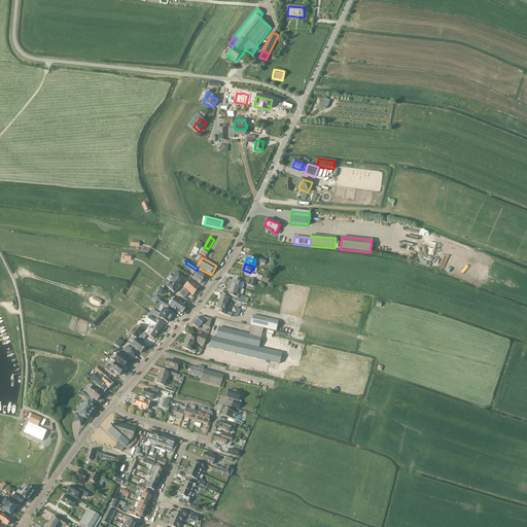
[(197,281),(201,284),(204,279),(205,280),(207,277),(199,271),(194,277),(191,275),(189,277),(197,282),(197,281)]
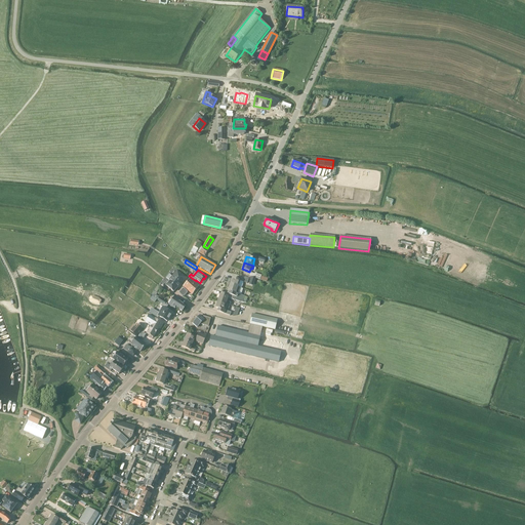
[(167,286),(175,293),(179,288),(188,278),(178,271),(170,280),(171,281),(167,286)]
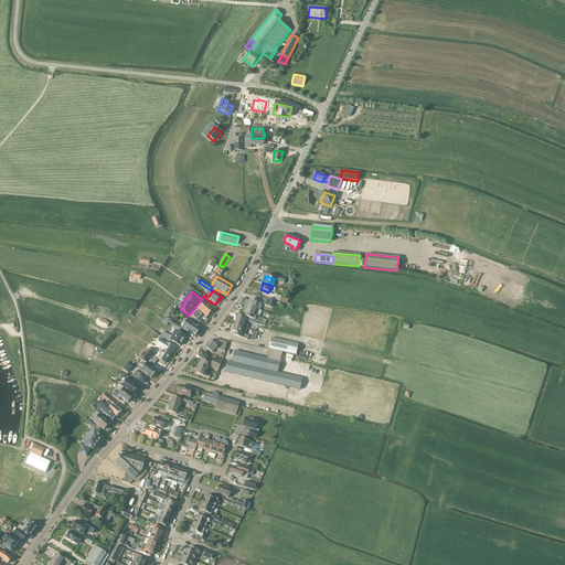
[(269,294),(268,297),(287,304),(288,300),(281,298),(281,297),(275,294),(274,296),(269,294)]
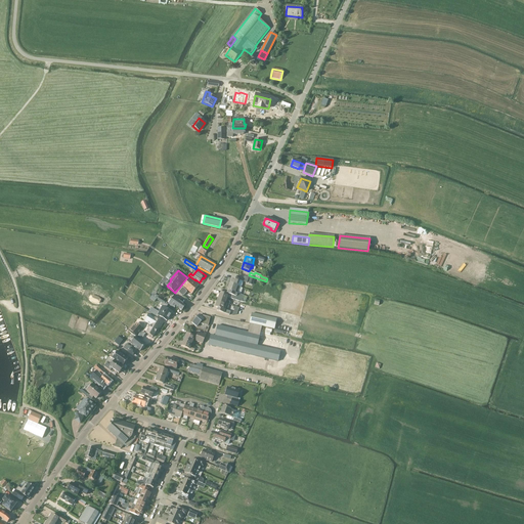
[(229,279),(228,284),(237,287),(239,280),(231,277),(231,280),(229,279)]
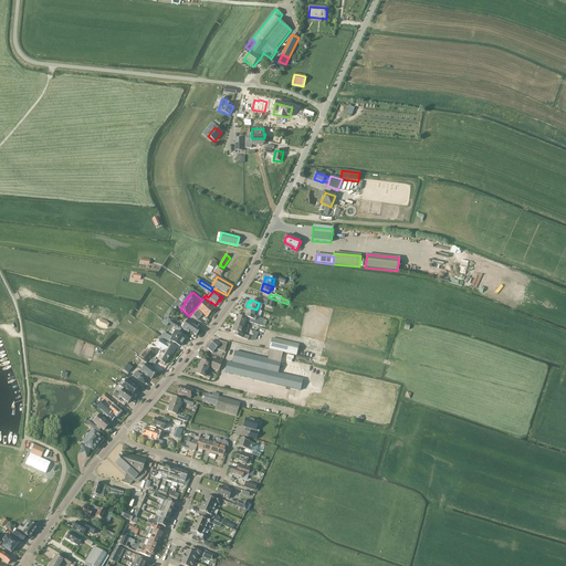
[(206,301),(198,308),(208,318),(215,308),(206,301)]
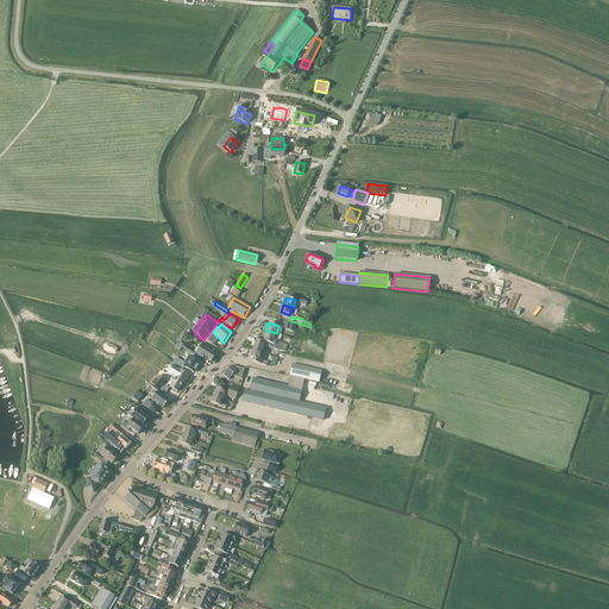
[(278,334),(276,333),(265,330),(264,334),(265,334),(264,338),(267,338),(265,341),(267,343),(274,345),(282,347),(283,344),(276,341),(278,334)]
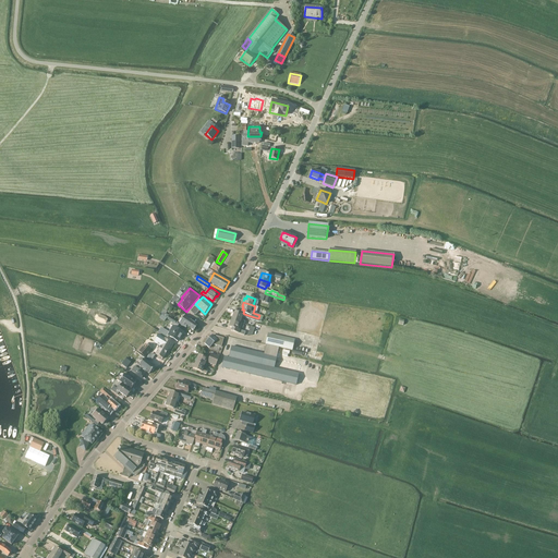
[(167,319),(173,324),(173,323),(178,326),(179,325),(177,324),(178,323),(176,322),(177,322),(165,314),(162,316),(167,318),(167,319)]
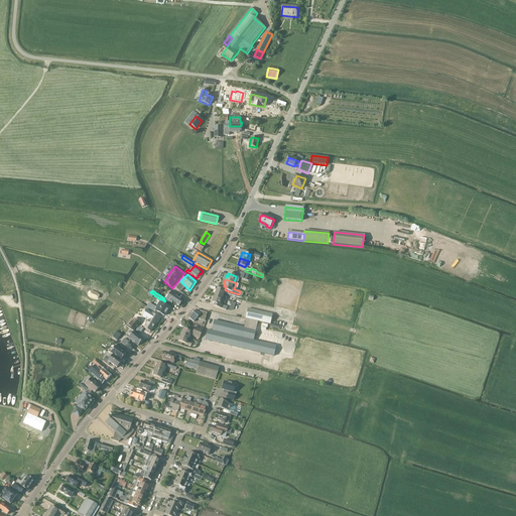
[(215,293),(214,296),(223,299),(224,296),(223,296),(224,292),(217,290),(215,293)]
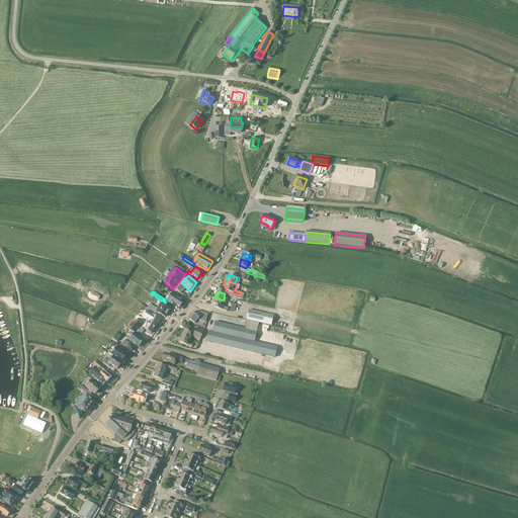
[(173,304),(177,297),(178,296),(172,292),(166,300),(172,305),(173,304)]
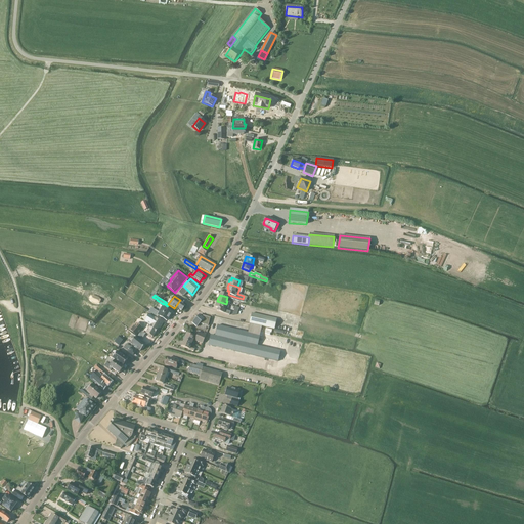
[(179,301),(175,307),(181,311),(185,306),(179,301)]
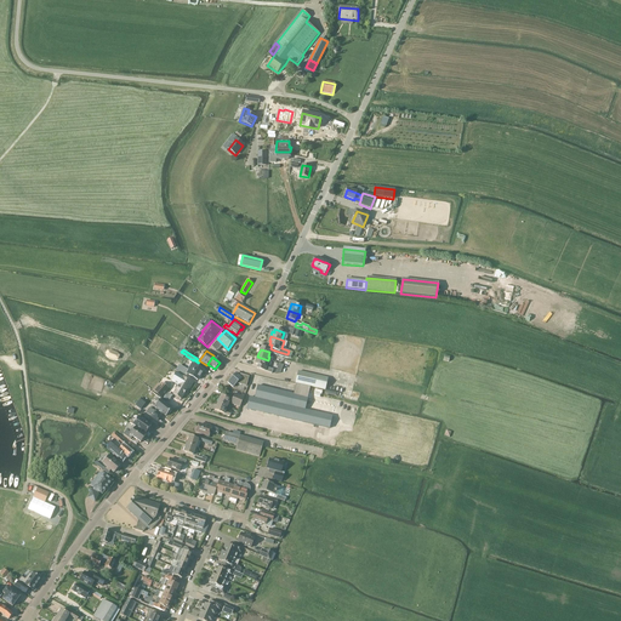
[(268,364),(268,360),(257,357),(256,359),(257,359),(255,364),(258,365),(257,369),(272,374),(273,370),(266,368),(268,364)]
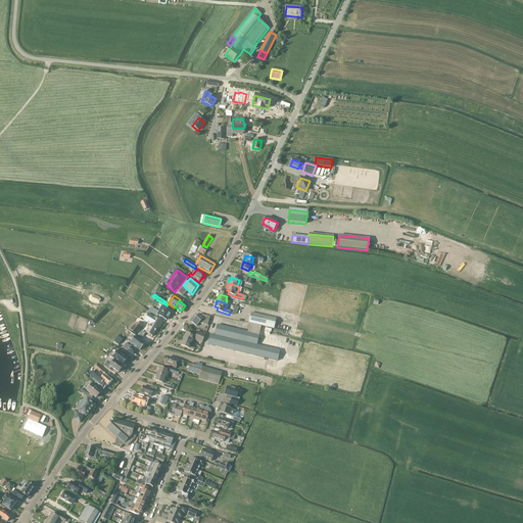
[(157,312),(154,317),(154,318),(161,322),(163,319),(167,321),(172,312),(165,307),(167,305),(162,302),(161,305),(157,313),(157,312)]
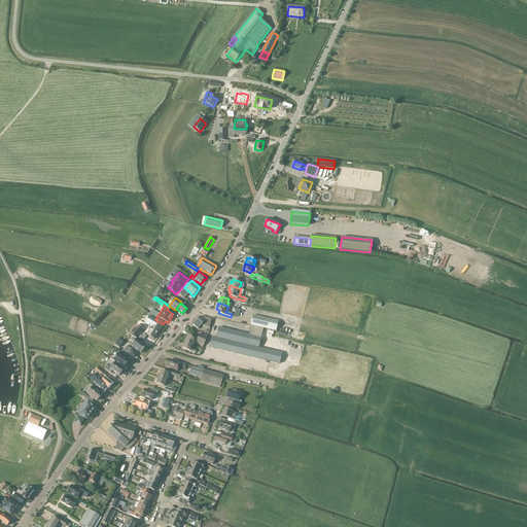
[(251,325),(264,328),(276,331),(275,334),(285,337),(285,336),(286,334),(276,330),(278,321),(253,315),(251,325)]
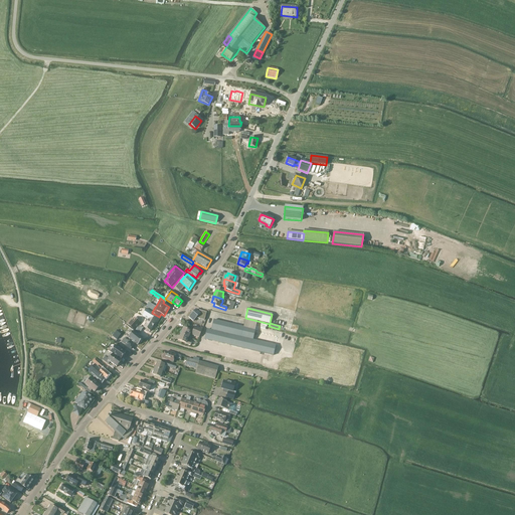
[(147,320),(148,321),(144,328),(150,332),(154,324),(155,325),(160,318),(159,317),(152,313),(152,312),(146,309),(142,316),(147,320)]
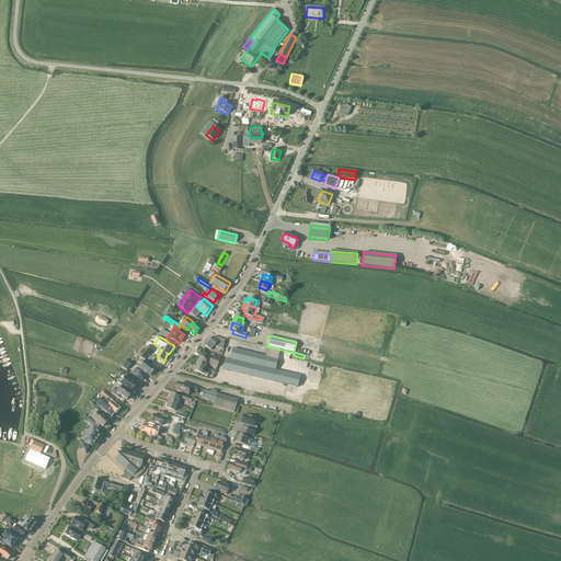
[(210,350),(214,347),(222,348),(225,340),(214,338),(206,345),(210,350)]
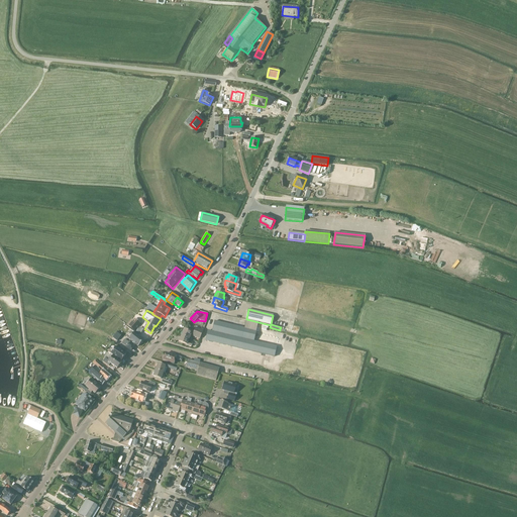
[(134,319),(133,320),(131,322),(128,326),(133,331),(140,324),(134,319)]
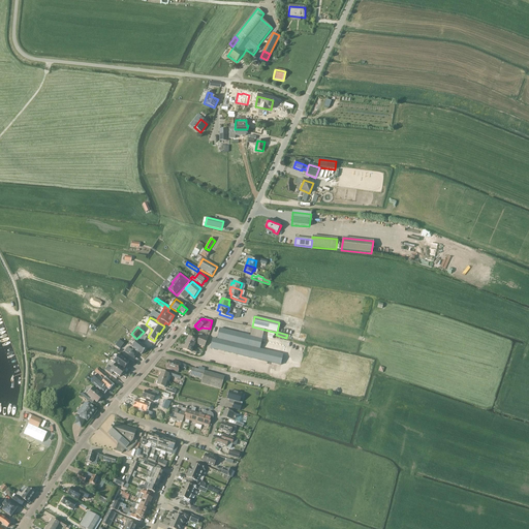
[(265,330),(252,327),(250,336),(220,329),(217,339),(213,338),(211,348),(281,366),(283,354),(260,349),(265,330)]
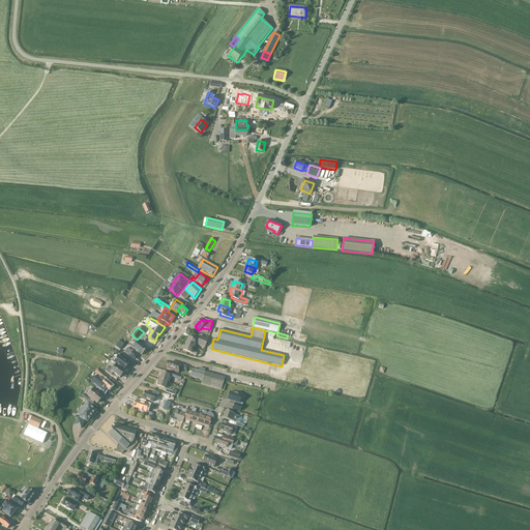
[(188,337),(186,344),(195,347),(196,344),(205,348),(208,339),(201,335),(199,340),(197,340),(197,341),(188,337)]
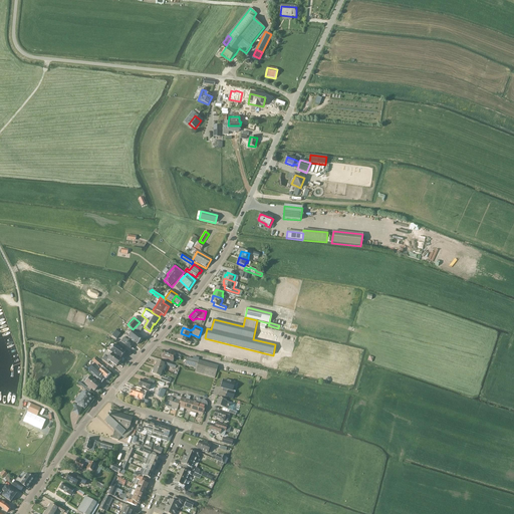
[(121,332),(117,329),(112,335),(116,338),(121,332)]
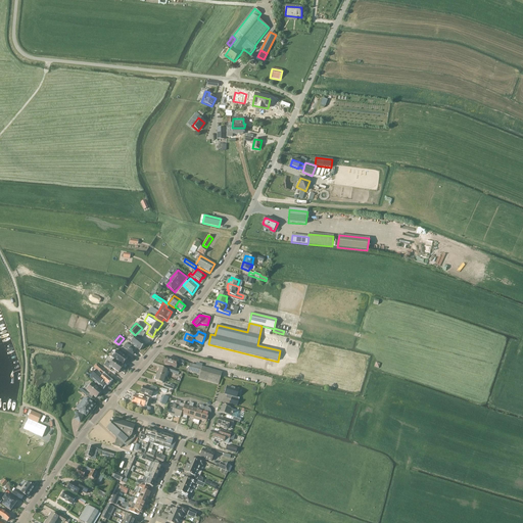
[(136,347),(140,350),(144,345),(145,344),(135,336),(130,342),(134,346),(136,347)]
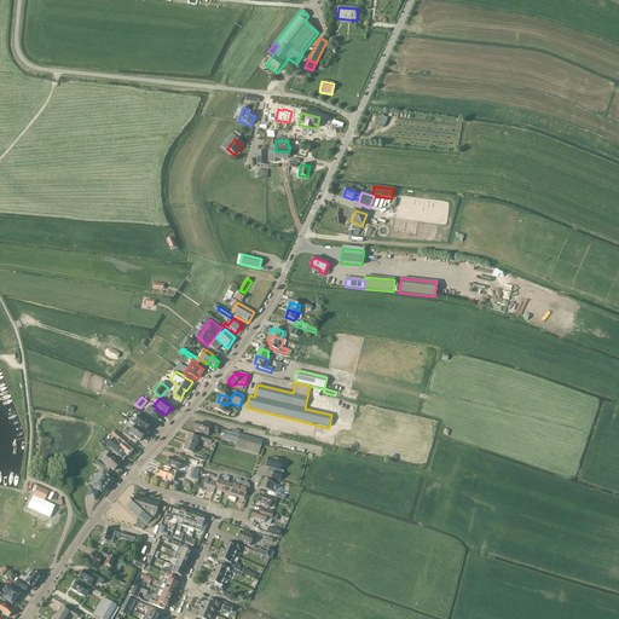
[(227,405),(218,401),(214,409),(230,415),(231,411),(225,409),(227,405)]
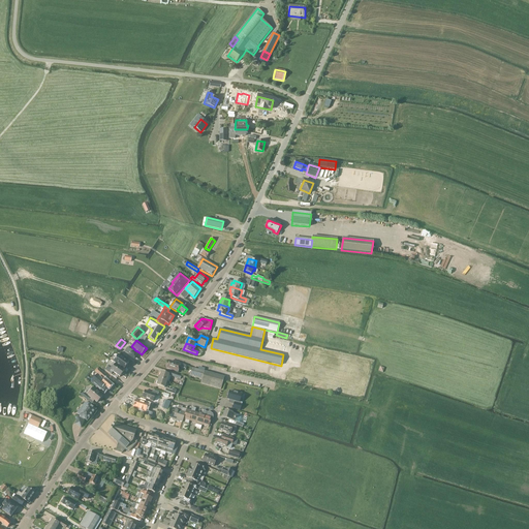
[(137,351),(135,350),(134,352),(132,351),(127,347),(125,352),(129,355),(134,359),(137,354),(136,353),(137,351)]
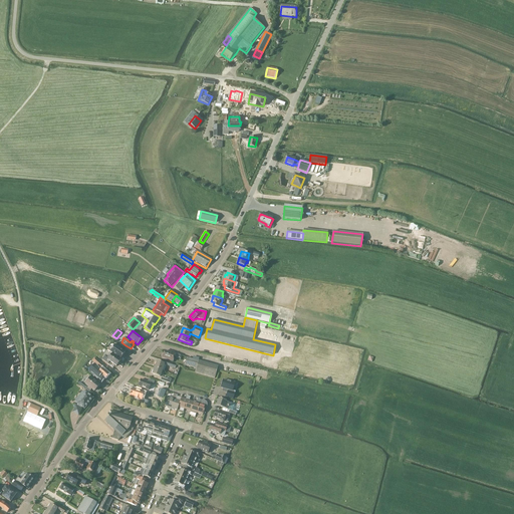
[(110,351),(120,358),(124,352),(114,344),(109,351),(110,351)]
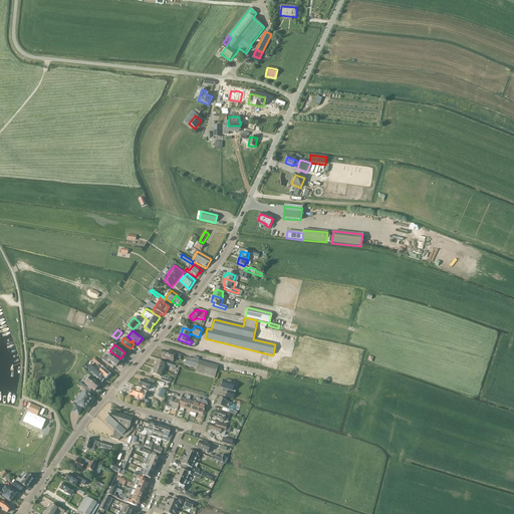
[(108,363),(109,361),(116,366),(121,359),(120,358),(110,351),(107,358),(104,356),(102,359),(108,363)]
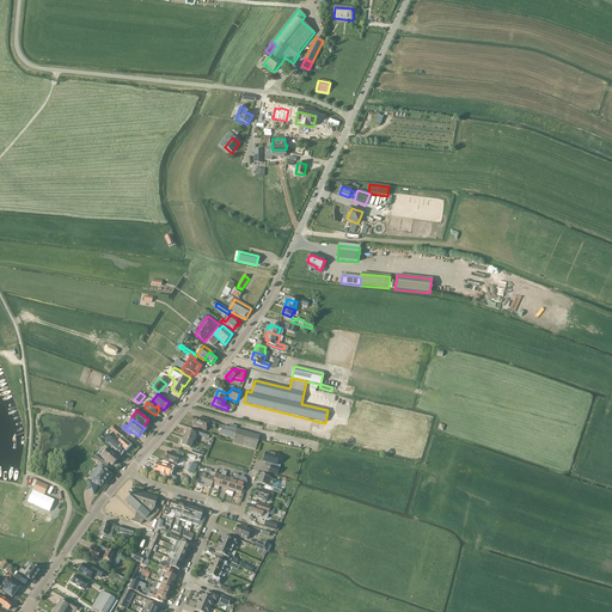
[(204,426),(207,427),(208,424),(214,427),(215,423),(209,421),(204,420),(204,421),(196,418),(194,426),(203,429),(204,426)]
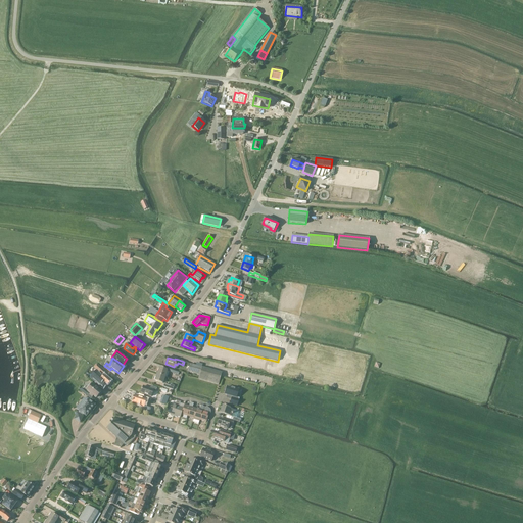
[(190,364),(188,372),(200,375),(202,367),(190,364)]
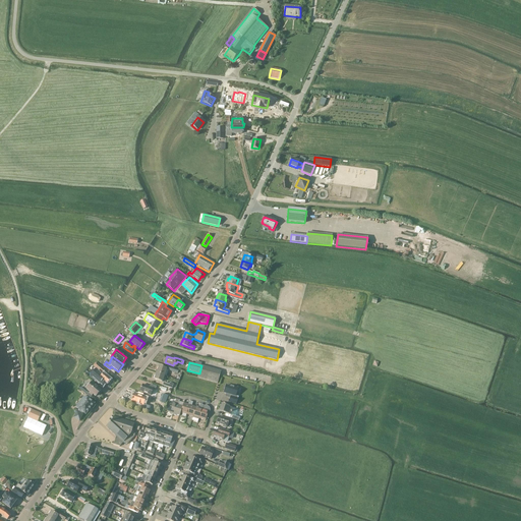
[(201,365),(199,373),(198,378),(218,383),(221,370),(201,365)]
